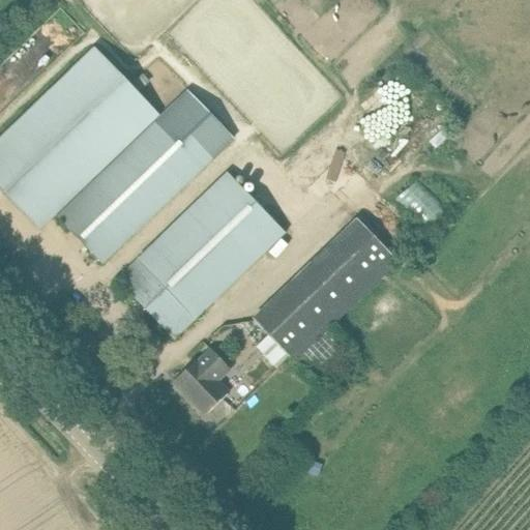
[(0,188),(39,230),(55,215),(158,115),(94,49),(0,139),(0,188)]
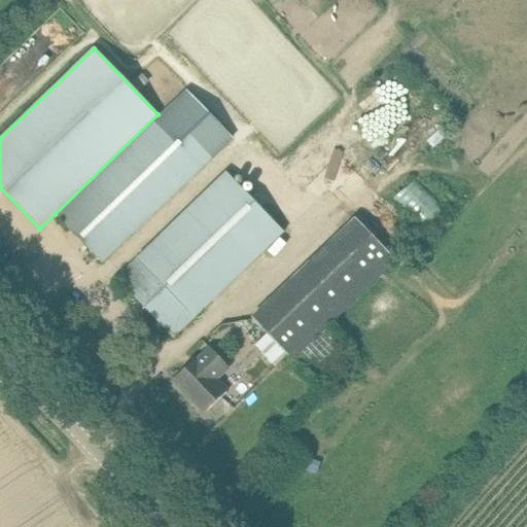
[(185,89),(157,114),(55,214),(102,262),(139,227),(147,237),(156,227),(148,218),(232,137),(185,89)]
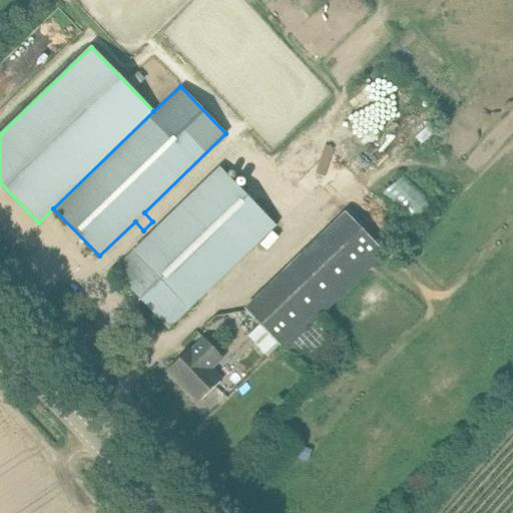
[(276,225),(219,167),(113,271),(168,328),(276,225)]
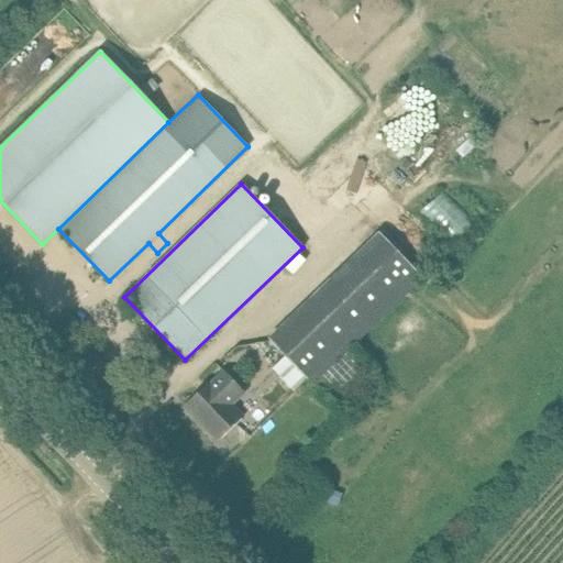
[(267,340),(312,386),(423,279),(378,232),(267,340)]
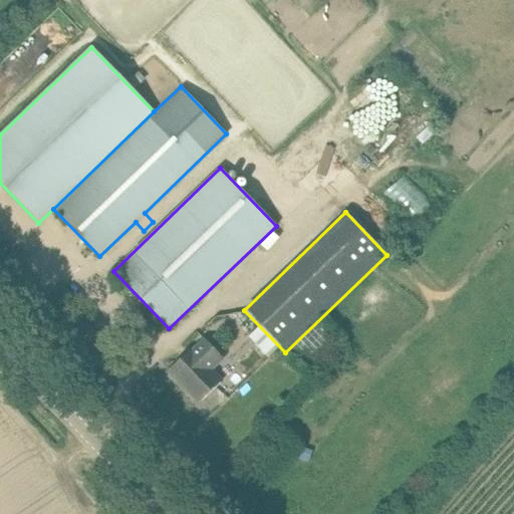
[(203,337),(169,370),(199,403),(221,381),(211,370),(223,359),(203,337)]
